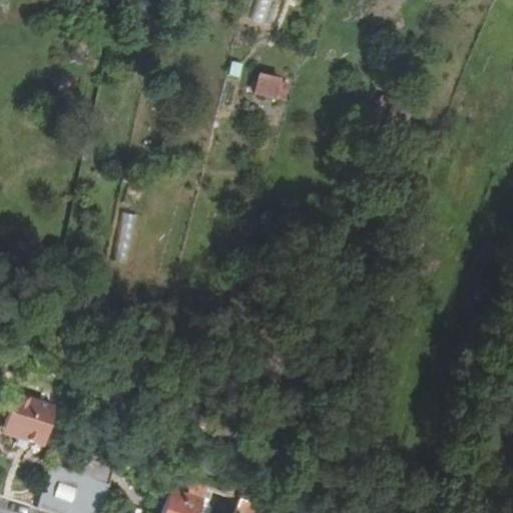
[(254,0),(249,22),(267,26),(273,0),(254,0)]
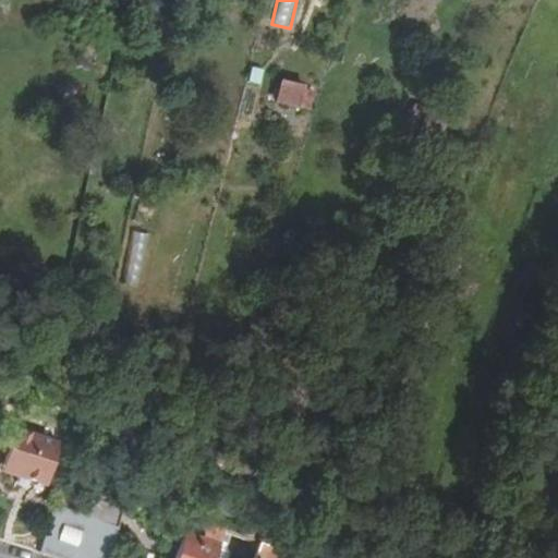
[(274,101),(308,111),(316,86),(281,76),(274,101)]
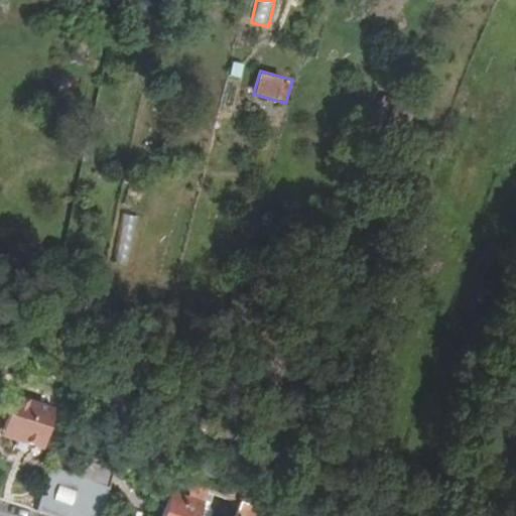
[(6,428),(4,436),(18,440),(44,447),(55,409),(15,398),(17,386),(3,382),(0,390),(0,411),(10,414),(6,428)]
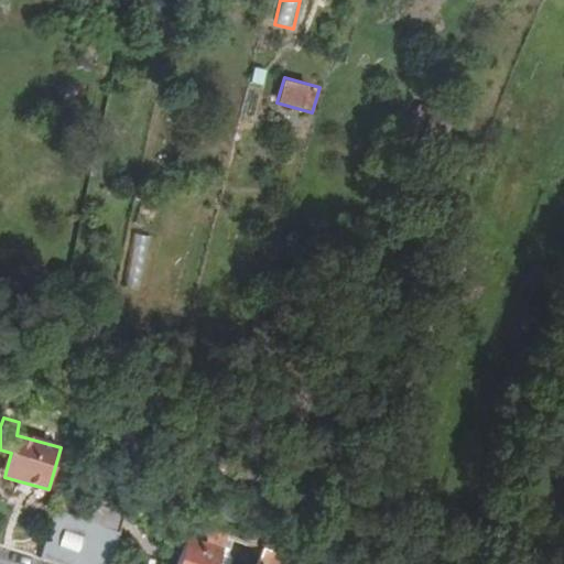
[(56,510),(41,560),(53,563),(110,563),(128,516),(96,503),(89,521),(56,510)]
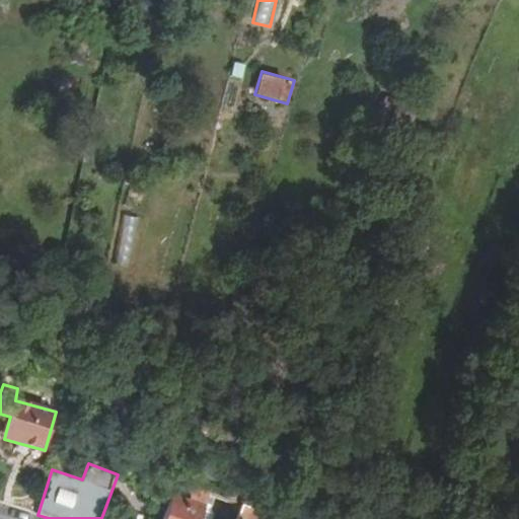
[(177,483),(164,518),(202,518),(211,494),(177,483)]
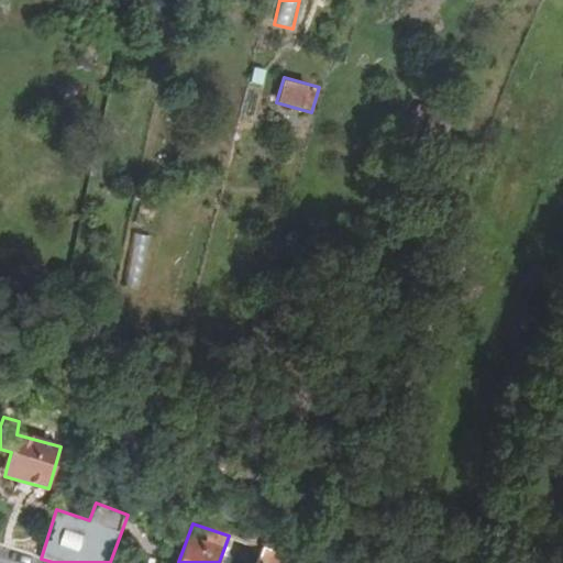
[(265,548),(260,562),(310,562),(309,562),(265,548)]
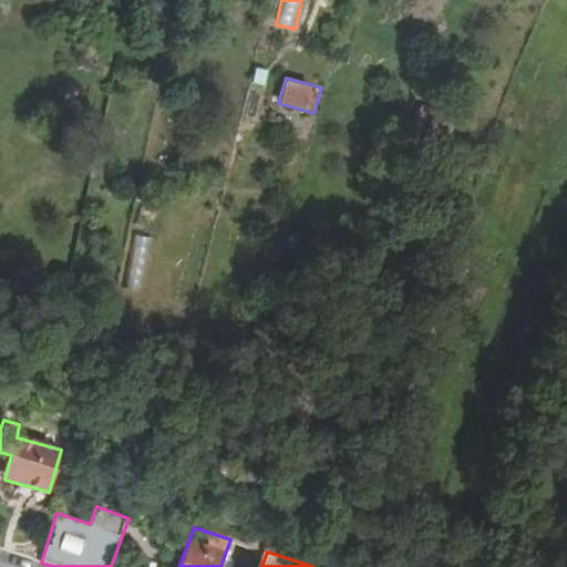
All buildings are outlined.
